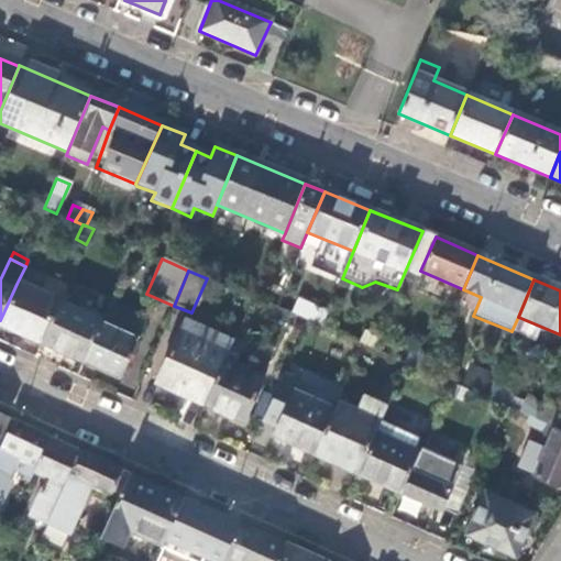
[(0,326),(17,334),(39,345),(58,303),(17,284),(0,320),(0,326)]
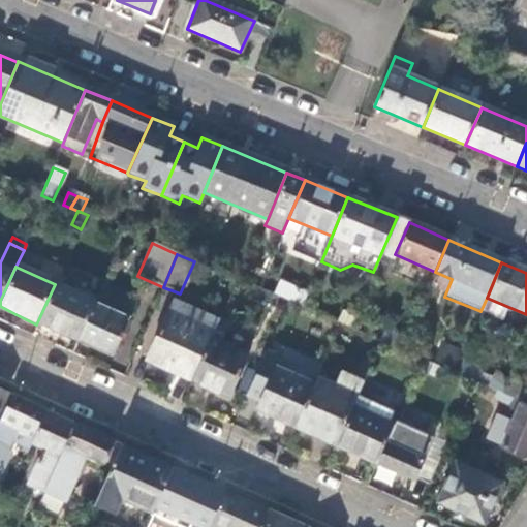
[(59,334),(78,342),(95,303),(55,284),(36,324),(59,334)]
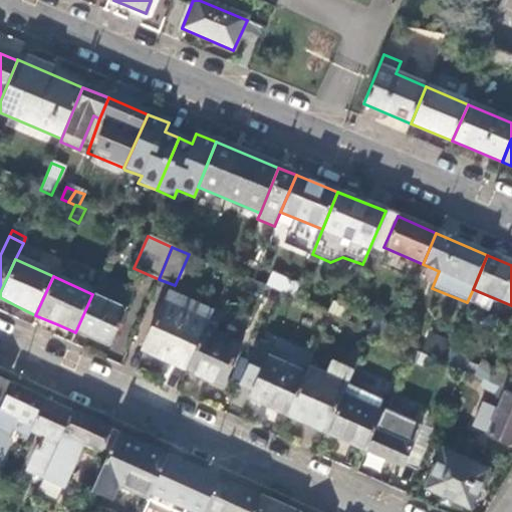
[(92,294),(75,332),(93,340),(108,347),(134,294),(99,278),(92,294)]
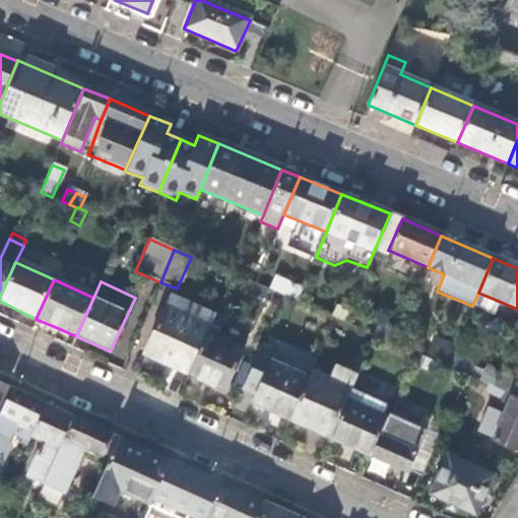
[(281,297),(282,298),(297,303),(302,290),(286,284),(281,297)]
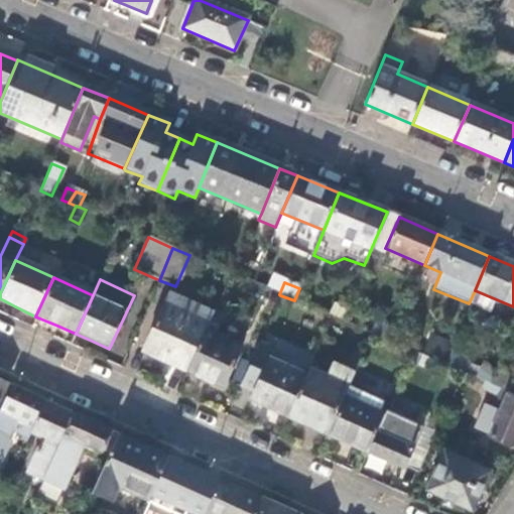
[(163,361),(186,371),(213,311),(198,304),(194,311),(167,298),(144,352),(163,361)]
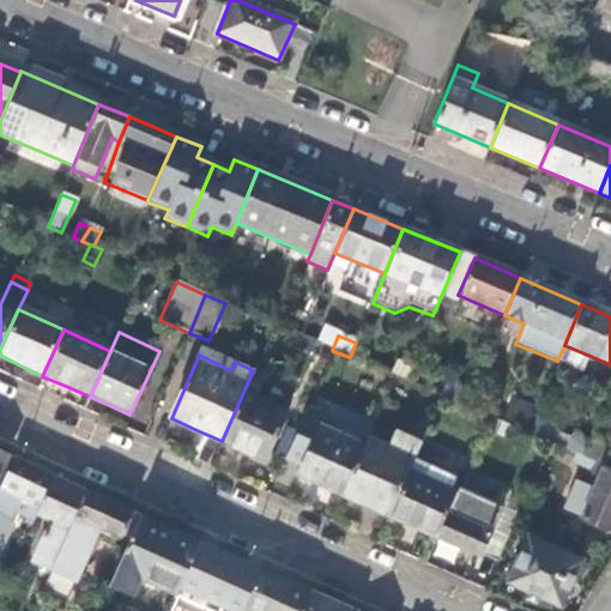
[(397,362),(391,375),(393,376),(406,381),(411,369),(397,362)]
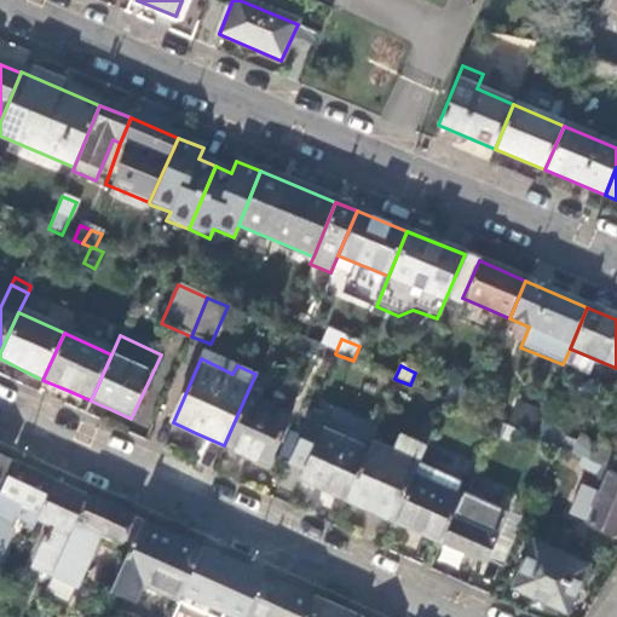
[(255,374),(224,445),(246,455),(267,463),(288,415),(257,399),(265,378),(255,374)]
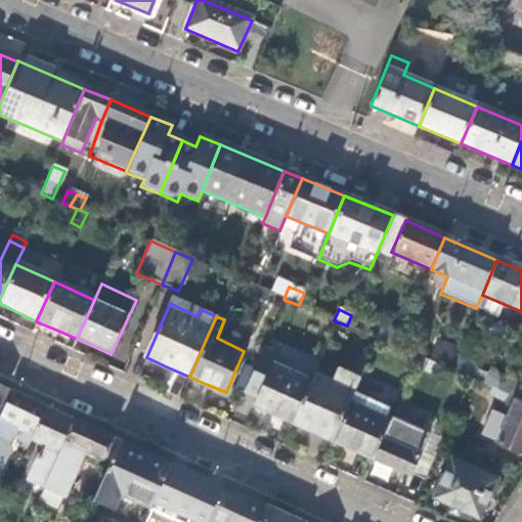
[(450,371),(455,358),(458,354),(436,345),(429,361),(440,366),(450,371)]
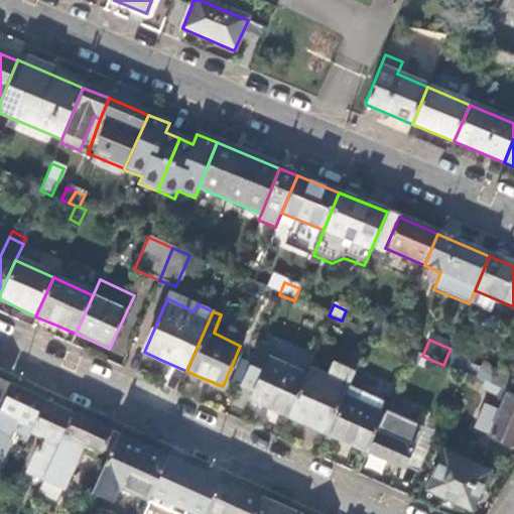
[(422,356),(411,352),(407,361),(429,372),(433,361),(422,356)]
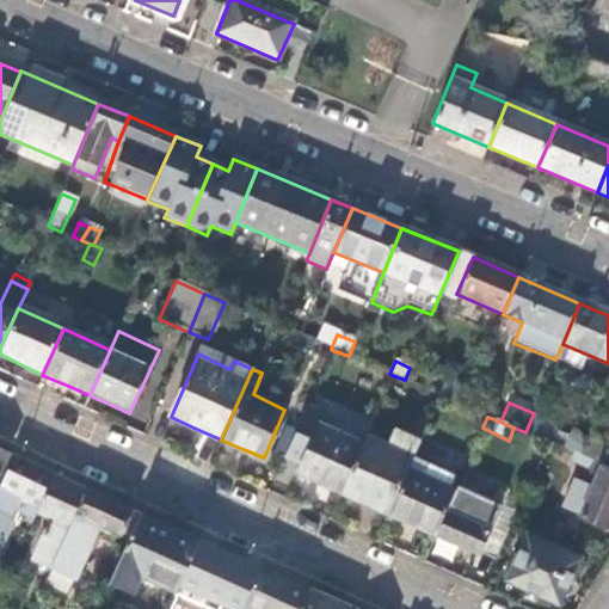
[(552,426),(531,418),(526,432),(546,442),(552,426)]
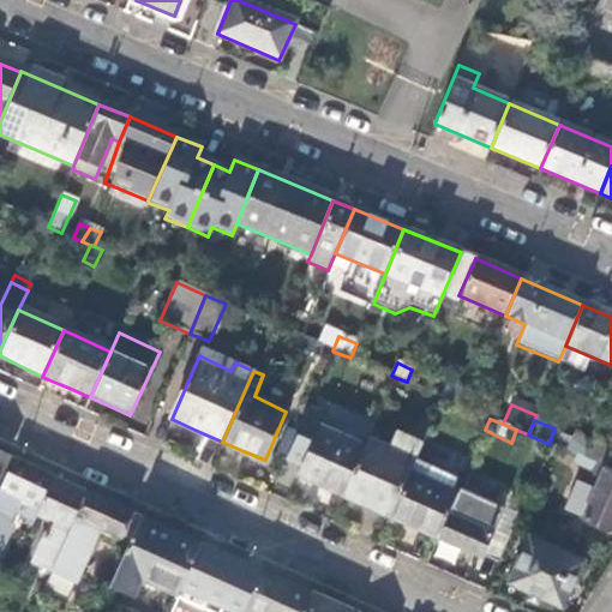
[(319,486),(341,496),(363,445),(321,426),(298,475),(319,486)]
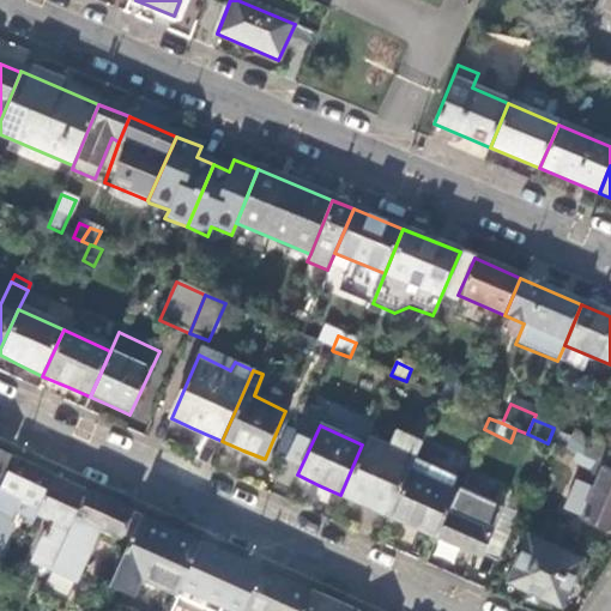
[(358,503),(387,515),(407,471),(421,442),(398,433),(391,448),(366,437),(362,445),(340,495),(358,503)]
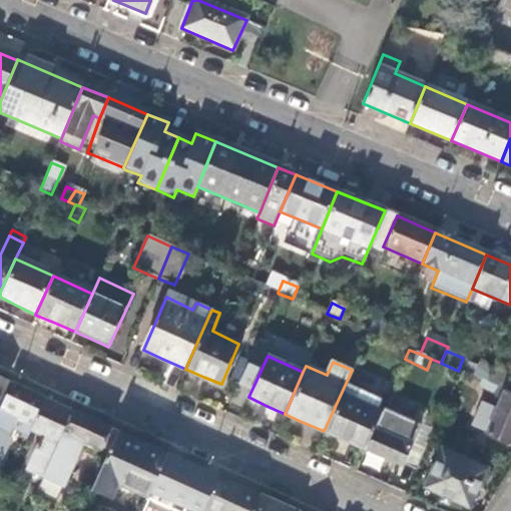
[(487,383),(492,370),(479,364),(473,377),(487,383)]
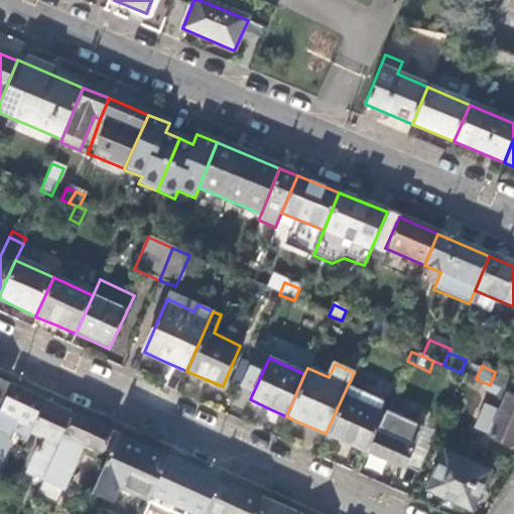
[(513,379),(497,372),(491,386),(496,388),(513,395),(513,379)]
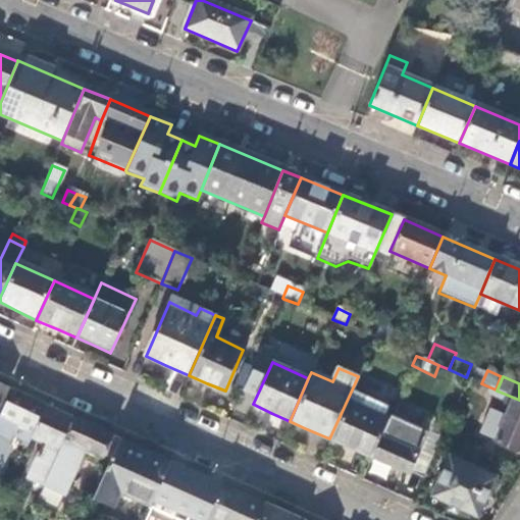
[(32,434),(44,406),(12,392),(0,416),(0,434),(9,439),(15,427),(32,434)]
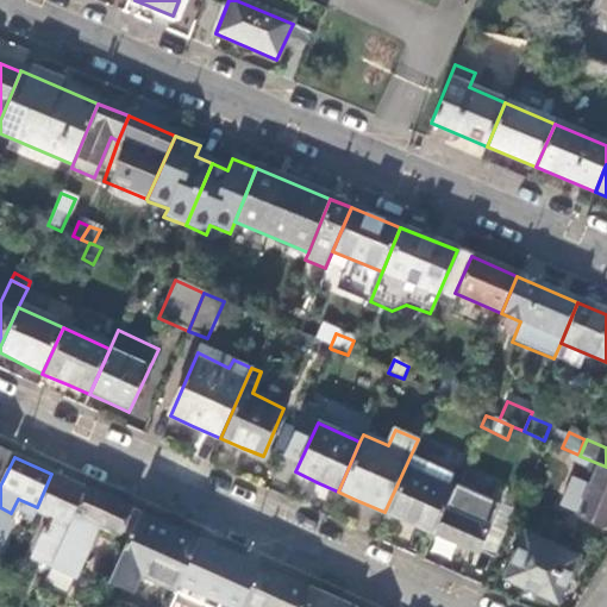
[(606,513),(606,467),(586,458),(576,480),(582,482),(587,485),(576,509),(575,514),(602,526),(606,513)]
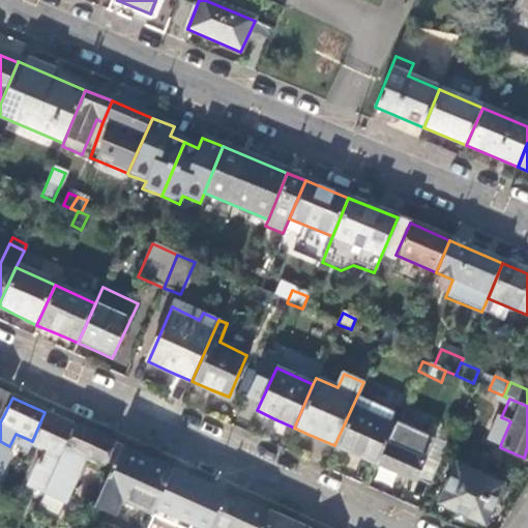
[(354,453),(377,464),(394,427),(352,407),(334,445),(354,453)]
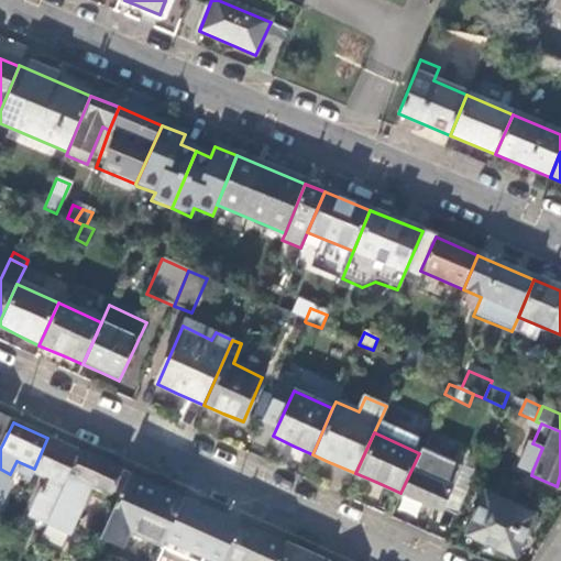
[(29,516),(45,523),(78,451),(55,441),(47,438),(34,469),(32,473),(46,479),(41,491),(40,490),(29,516)]
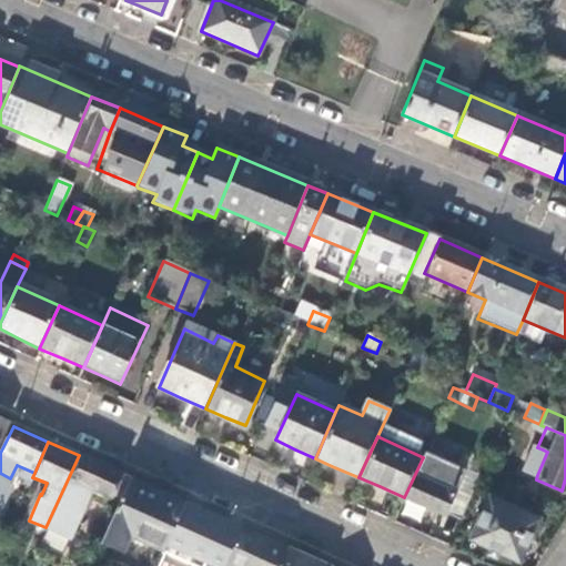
[(547,452),(543,450),(533,473),(537,475),(547,452)]
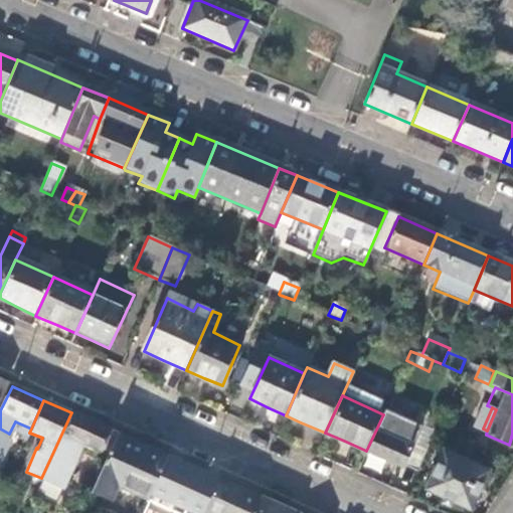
[(383,414),(366,451),(386,460),(402,467),(419,426),(384,410),(383,414)]
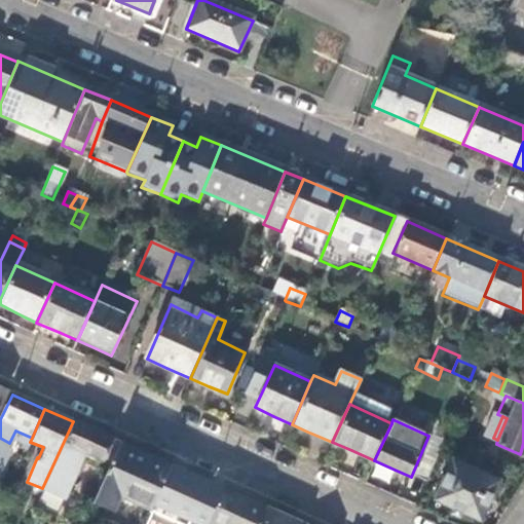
[(102,459),(111,439),(90,429),(73,421),(42,488),(64,499),(83,456),(94,461),(96,457),(102,459)]
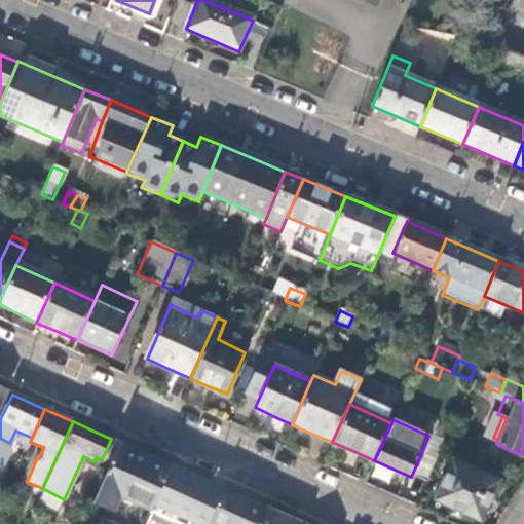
[(155,503),(172,465),(144,453),(119,442),(92,502),(114,511),(119,500),(151,514),(155,503)]
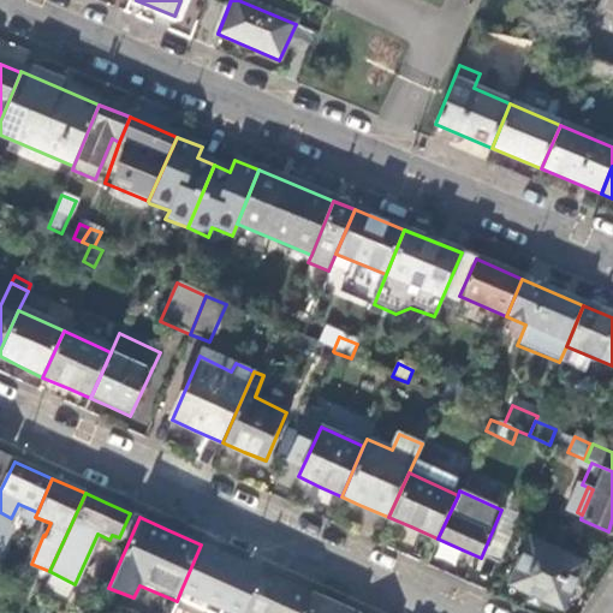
[(509,584),(561,608),(573,582),(582,561),(529,537),(509,584)]
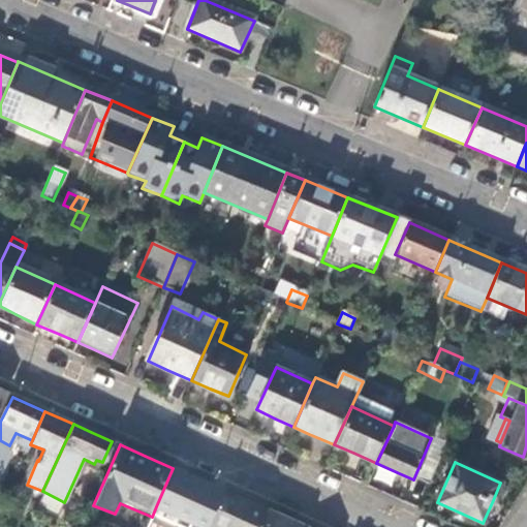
[(208,526),(224,492),(189,476),(173,468),(156,506),(200,526),(208,526)]
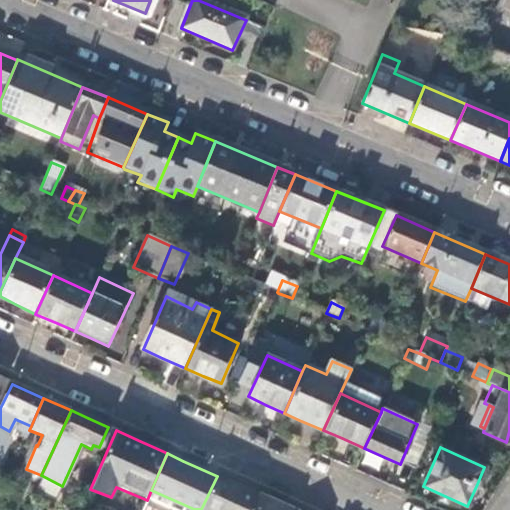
[(250,509),(258,494),(237,485),(217,476),(201,509),(250,509)]
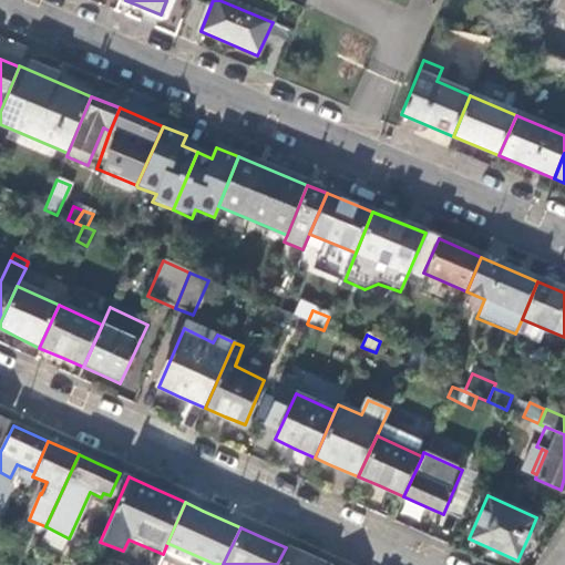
[(322,564),(310,558),(286,547),(277,564),(322,564)]
